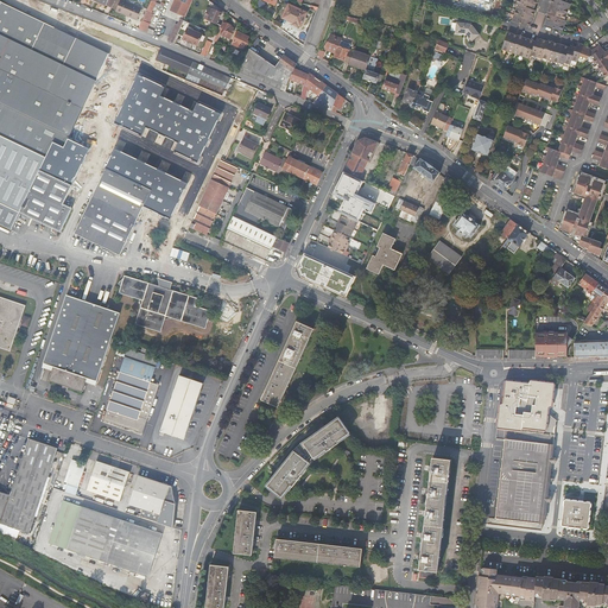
[(102,0),(78,0),(102,12),(107,2),(102,0)]
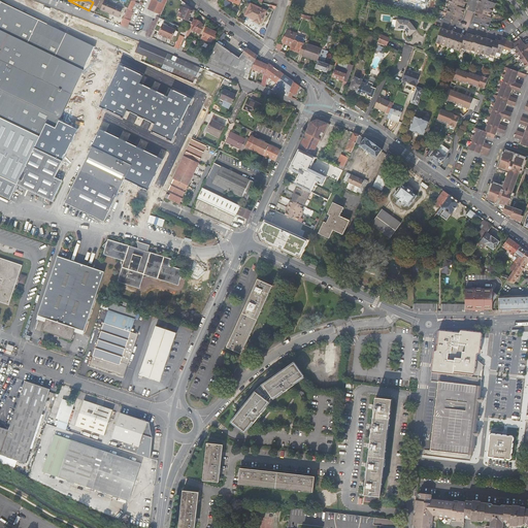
[(132,0),(122,27),(128,29),(134,13),(132,12),(137,0),(132,0)]
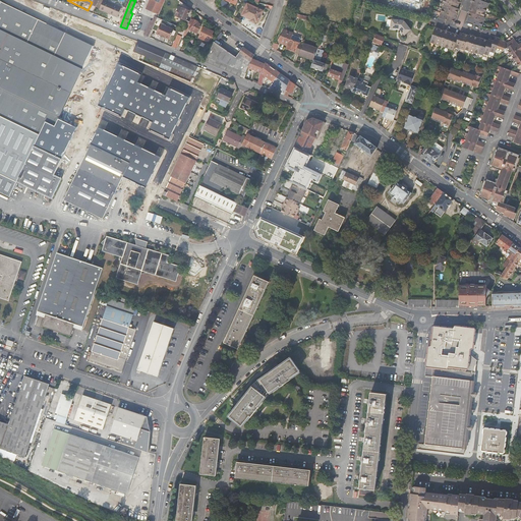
[(165,0),(151,0),(148,9),(159,14),(165,0)]
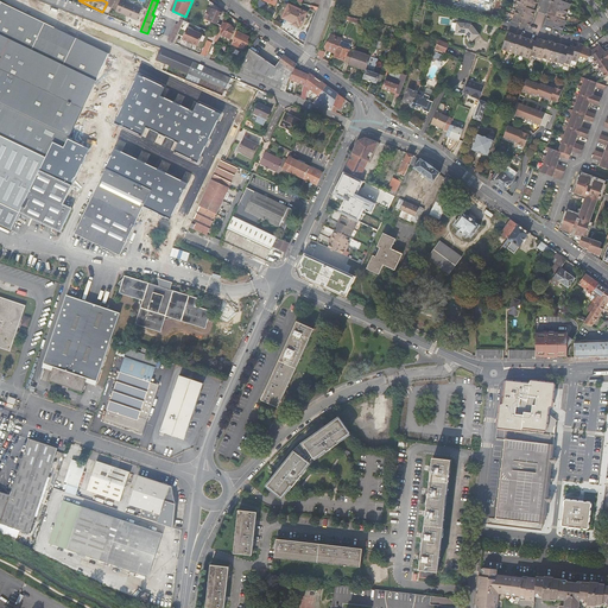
[(517,0),(515,5),(518,5),(533,11),(536,5),(520,0),(517,0)]
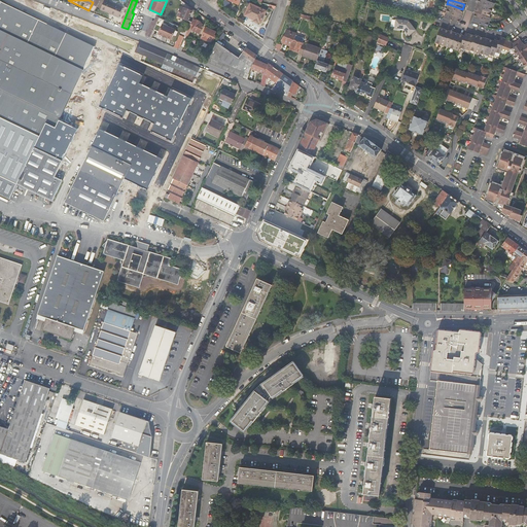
[(483,0),(479,0),(478,3),(493,8),(494,4),(490,2),(483,0)]
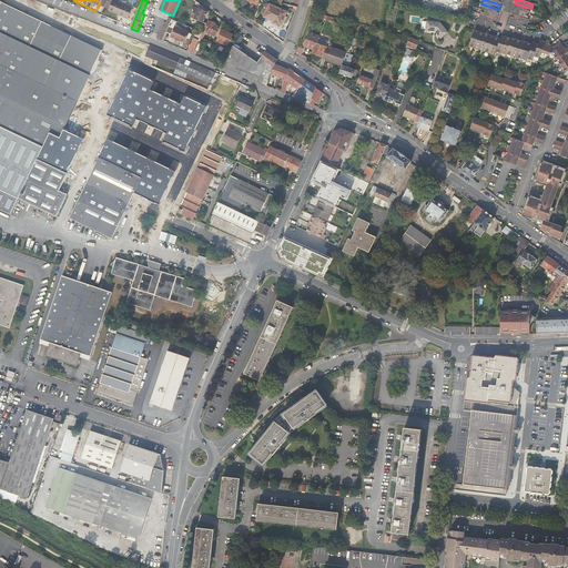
[(529,14),(531,9),(515,3),(513,9),(529,14)]
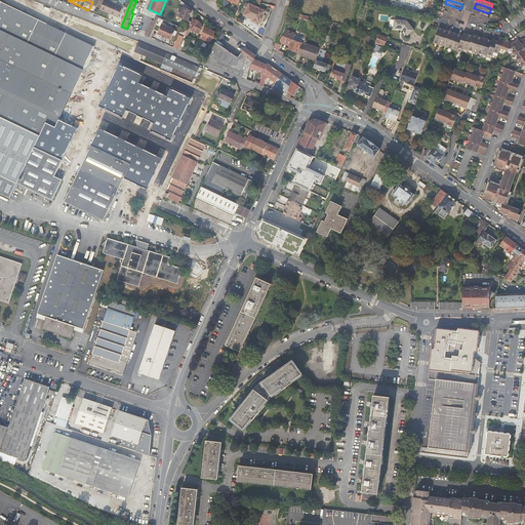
[(97,13),(115,22),(119,11),(102,4),(97,13)]
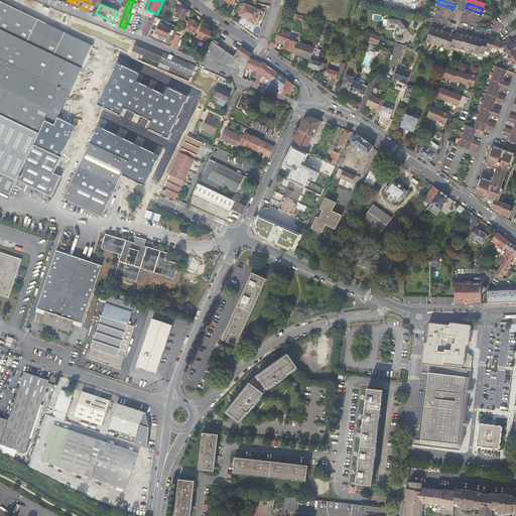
[(453,9),(439,4),(437,9),(453,14),(454,9),(453,9)]
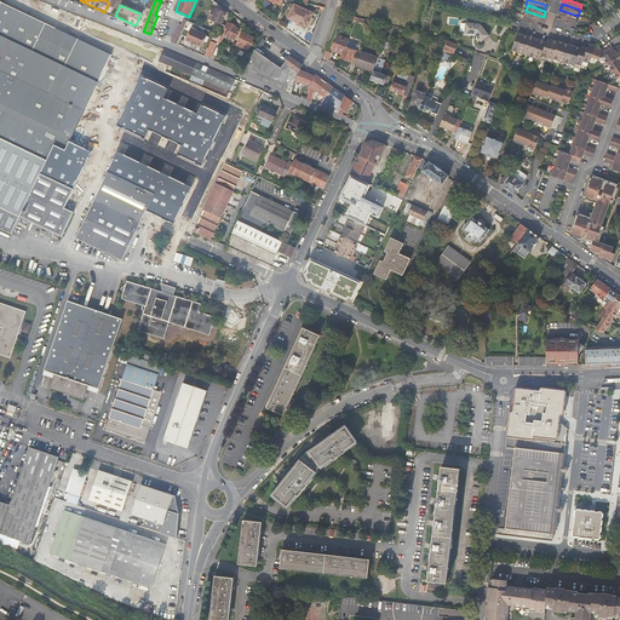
[(212,10),(208,21),(222,26),(225,15),(212,10)]
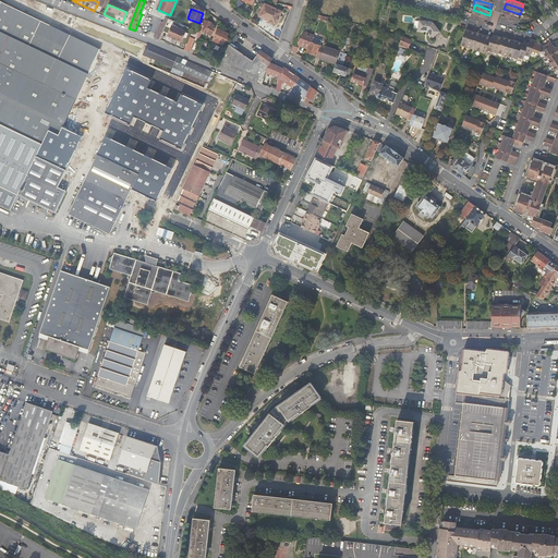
[(270,26),(273,27),(277,15),(261,9),(255,20),(266,24),(265,26),(269,28),(270,26)]
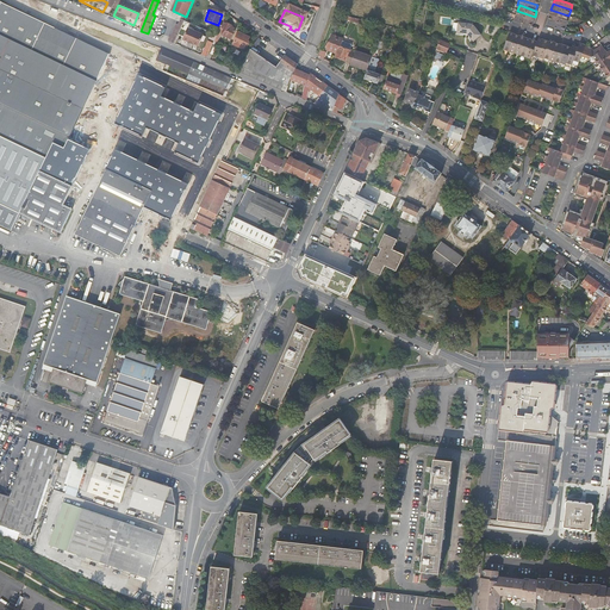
[(551,16),(566,20),(568,16),(551,10),(548,14),(551,16)]
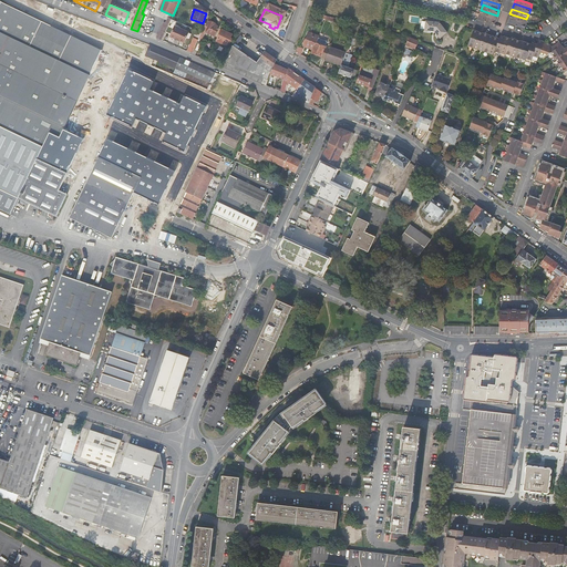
[(495,20),(497,16),(481,10),(480,14),(495,20)]
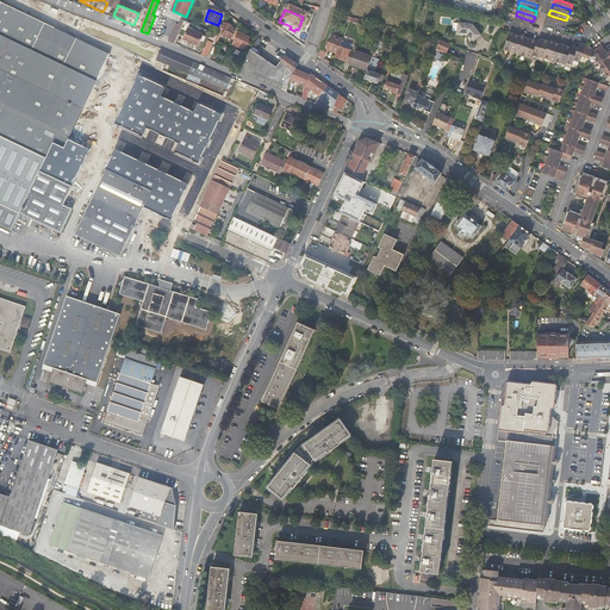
[(0,222),(10,228),(22,206),(67,229),(87,187),(98,191),(79,229),(123,251),(145,206),(151,207),(166,212),(221,101),(197,92),(167,79),(160,75),(163,68),(221,92),(225,82),(145,49),(143,54),(147,55),(143,63),(137,61),(114,51),(114,49),(86,37),(81,48),(50,36),(49,41),(25,31),(26,26),(30,19),(20,16),(16,26),(0,19),(0,222)]
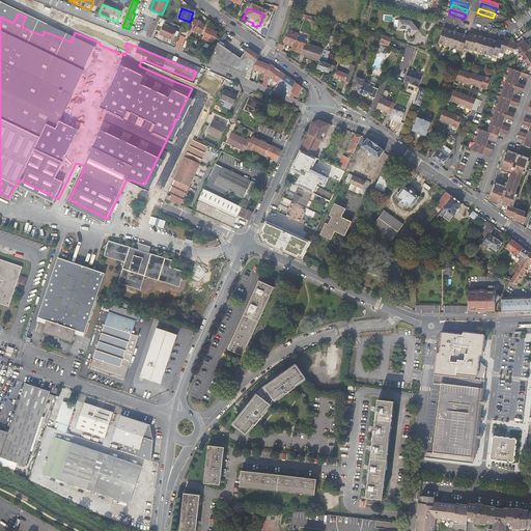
[(464,19),(449,14),(447,19),(462,24),(464,19)]
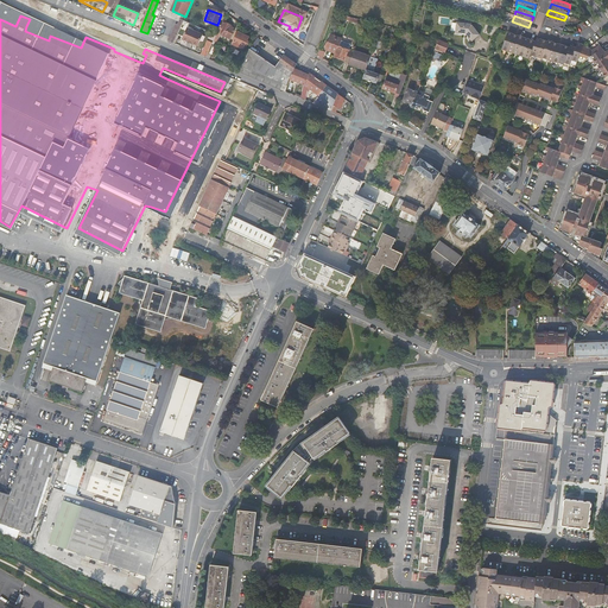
[(564,26),(565,21),(564,20),(549,16),(546,20),(564,26)]
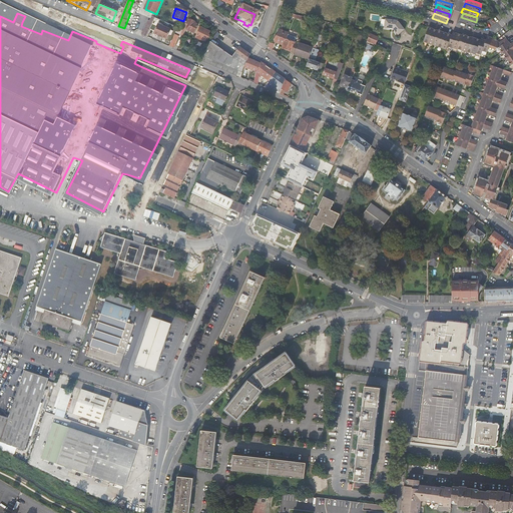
[(145,28),(150,30),(155,17),(153,16),(151,21),(148,20),(145,28)]
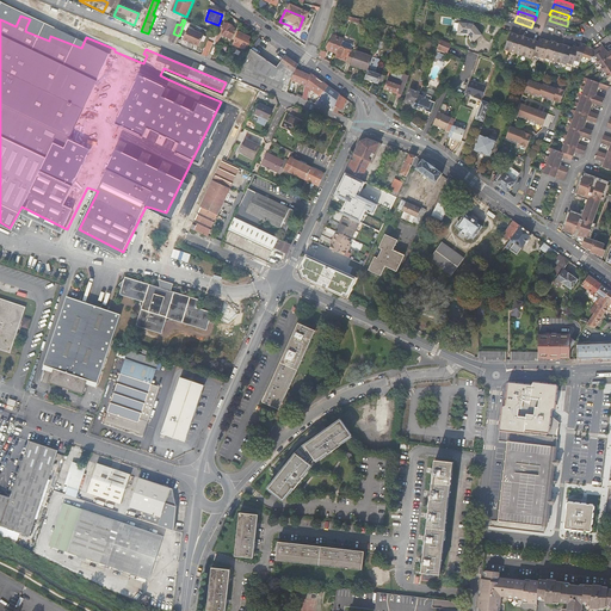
[(549,20),(548,26),(565,32),(567,26),(549,20)]
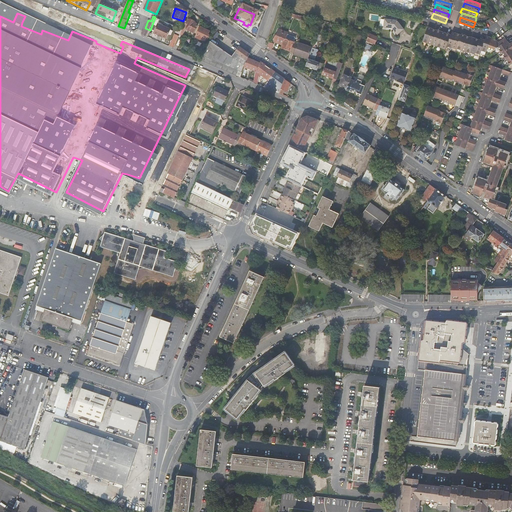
[(198,25),(187,20),(183,29),(194,34),(198,25)]
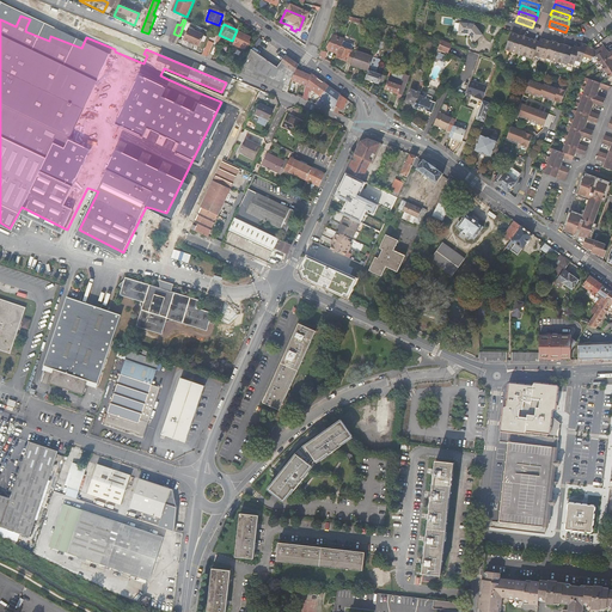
[(50,36),(26,26),(25,31),(49,41),(50,36)]
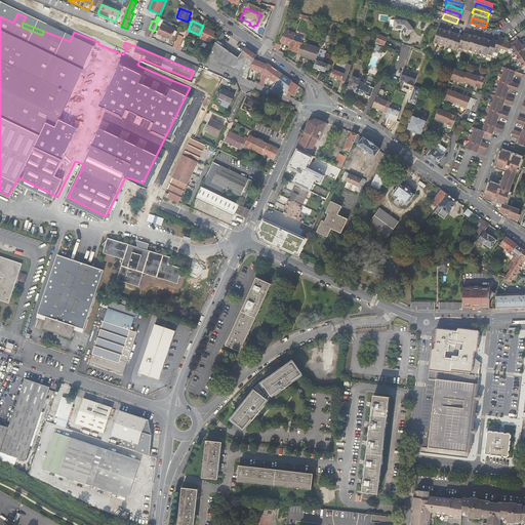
[(397,40),(405,36),(400,26),(400,23),(394,23),(394,25),(388,24),(387,33),(394,34),(397,40)]
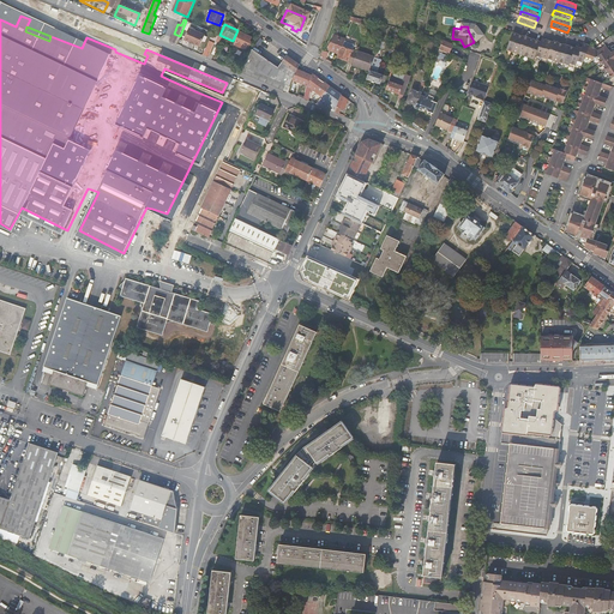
[(252,40),(240,34),(235,44),(247,49),(252,40)]
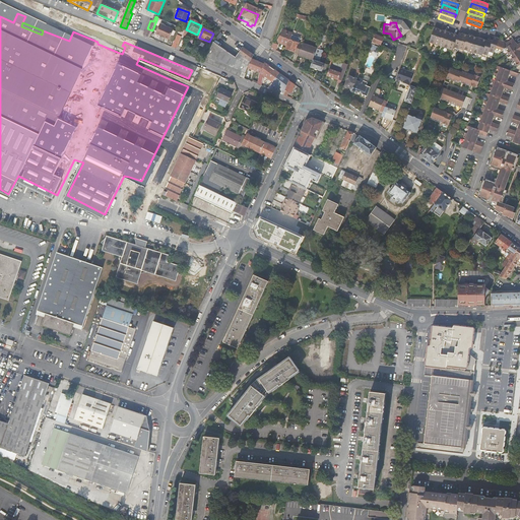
[(439,30),(435,28),(429,43),(434,45),(439,30)]
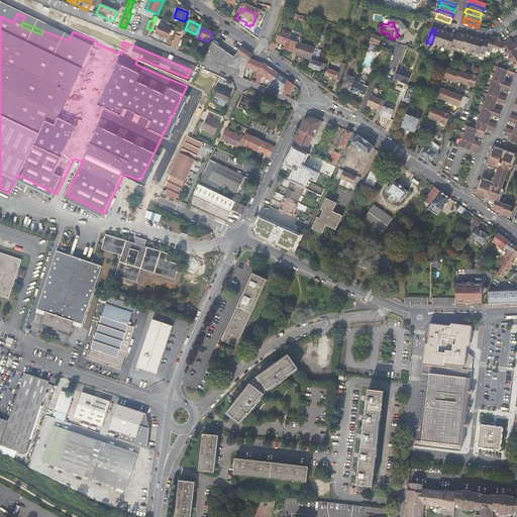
[(289,39),(291,33),(282,30),(278,39),(287,43),(289,39)]
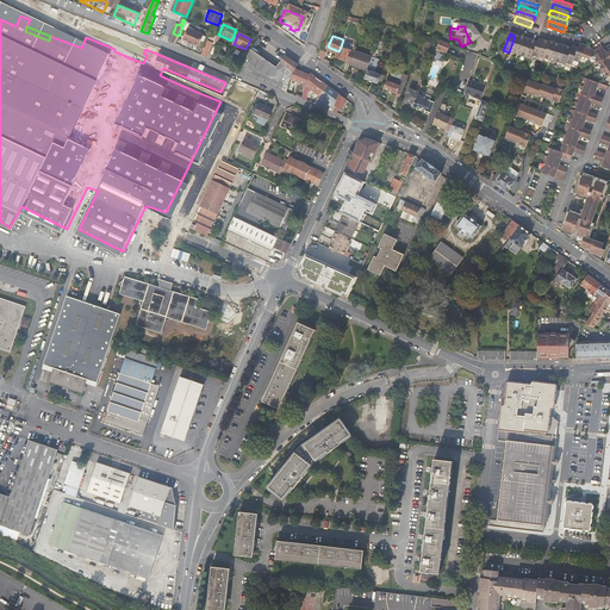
[(515,55),(515,54),(521,37),(515,36),(509,53),(515,55)]
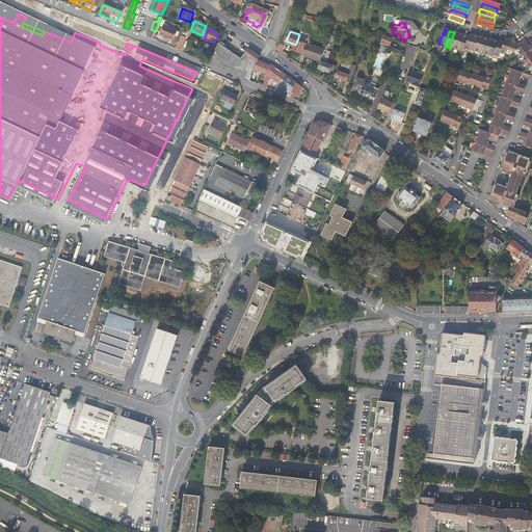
[(121,41),(102,32),(101,34),(120,43),(121,41)]
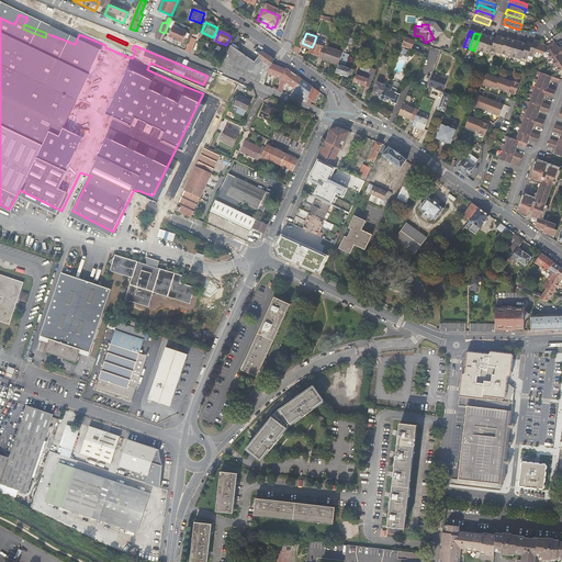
[(480,34),(474,49),(479,52),(484,35),(480,34)]
